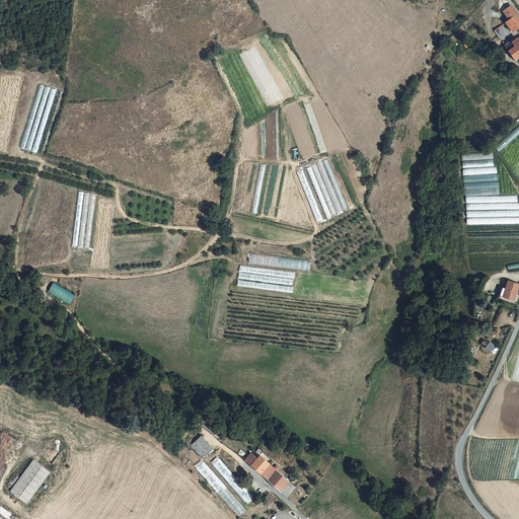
[(504,9),(509,19),(515,15),(509,5),(504,9)]
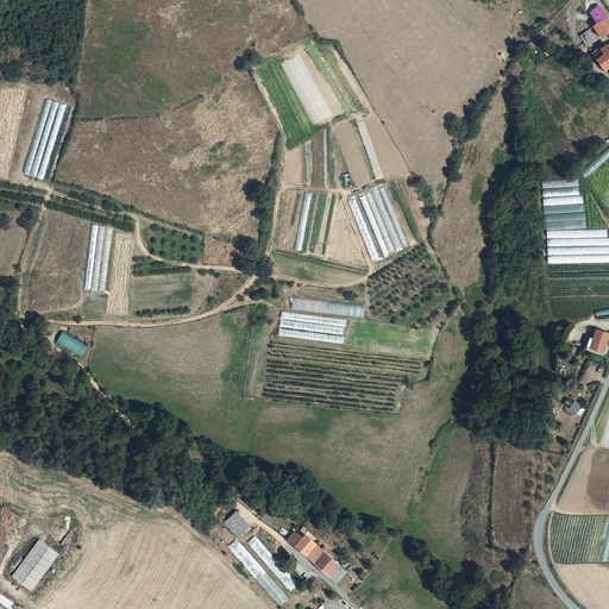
[(608,24),(608,23),(604,18),(597,23),(592,26),(600,37),(608,30),(608,24)]
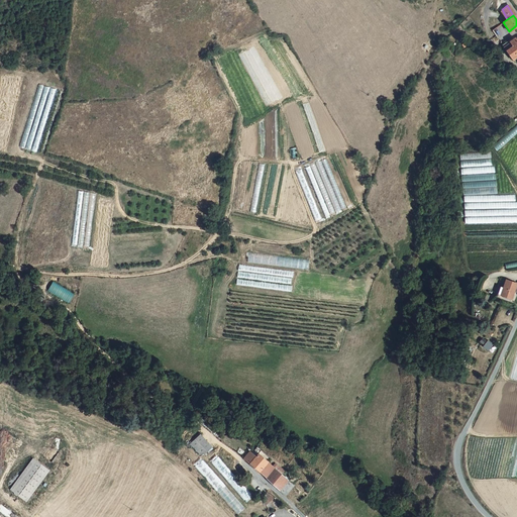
[(516,54),(516,38),(516,39),(515,38),(510,42),(511,44),(508,46),(507,45),(504,47),(511,58),(516,54)]
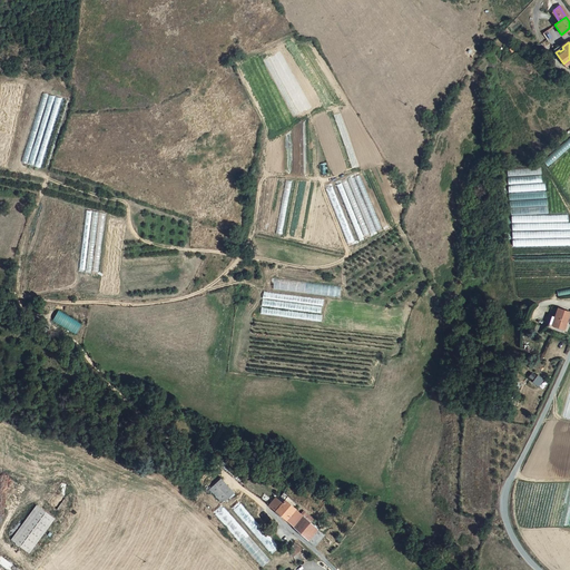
[(21,163),(40,167),(61,99),(42,94),(21,163)]
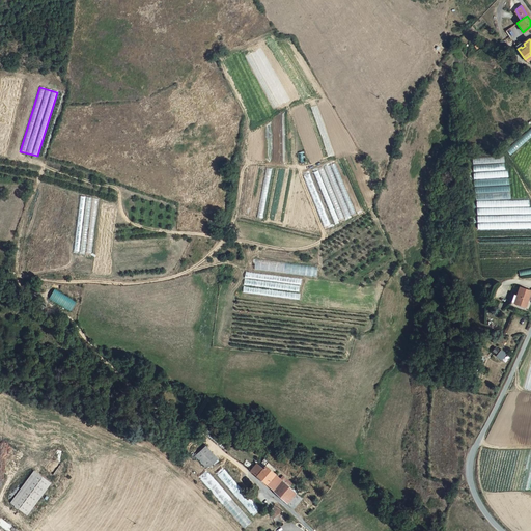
[(530,128),(506,150),(510,155),(530,137),(530,128)]
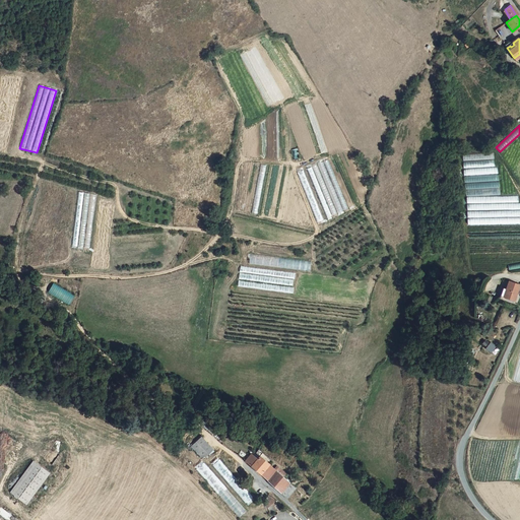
[(495,166),(494,153),(463,155),(464,168),(495,166)]
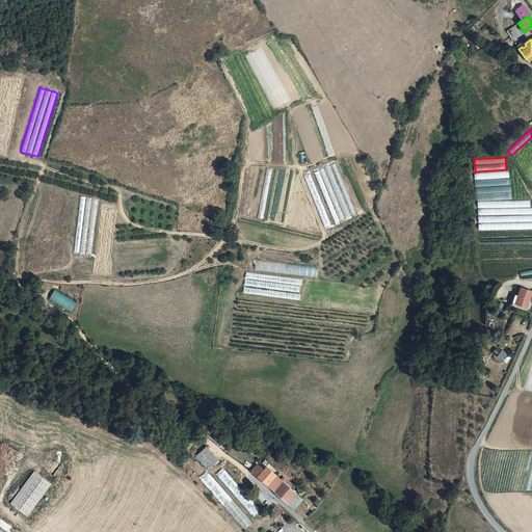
[(355,213),(335,161),(314,171),(336,224),(355,213)]
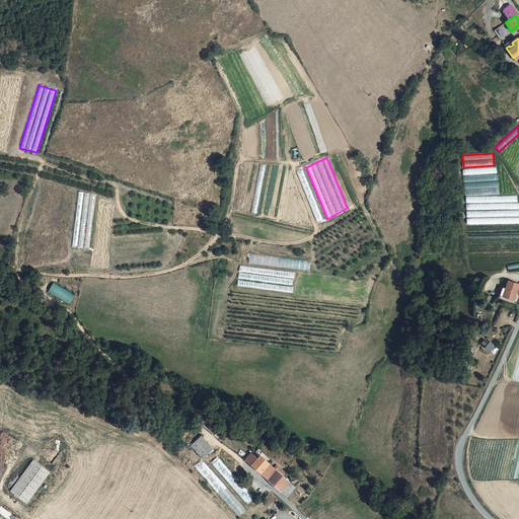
[(464,170),(466,196),(499,193),(497,167),(464,170)]
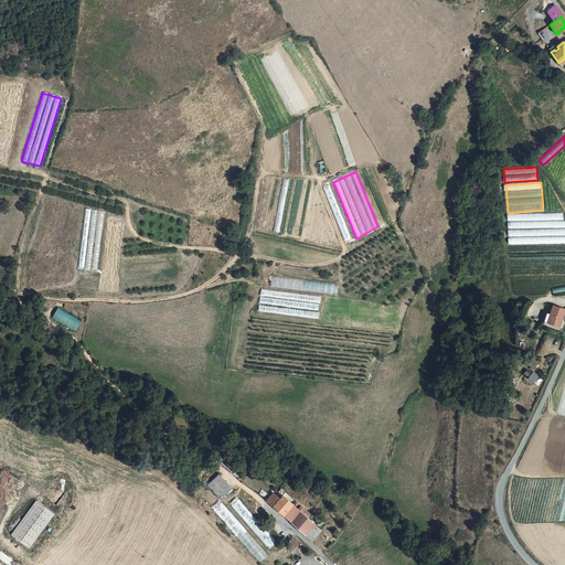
[(350,240),(328,185),(322,187),(344,242),(350,240)]
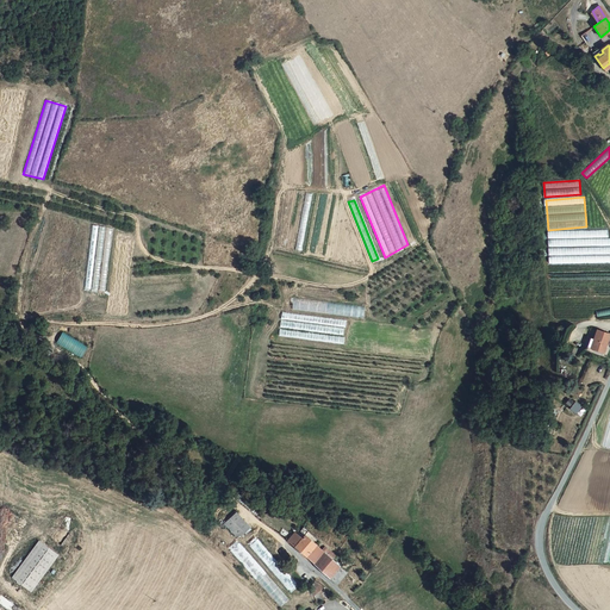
[(112,228),(100,225),(93,224),(85,288),(93,291),(105,292),(112,228)]
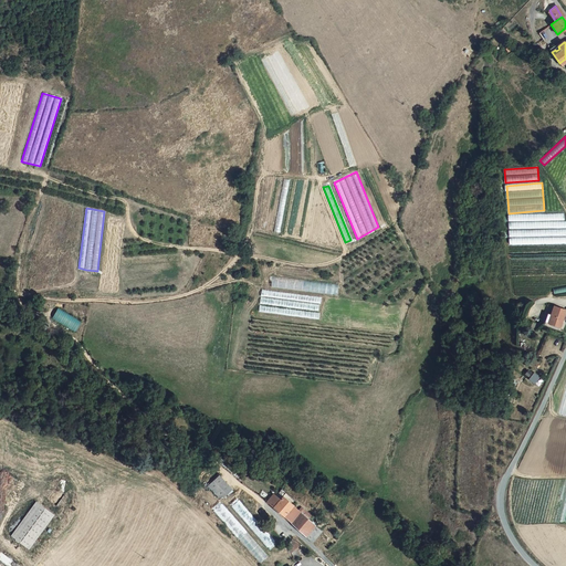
[(565,229),(565,220),(564,213),(545,213),(544,210),(509,213),(510,230),(565,229)]
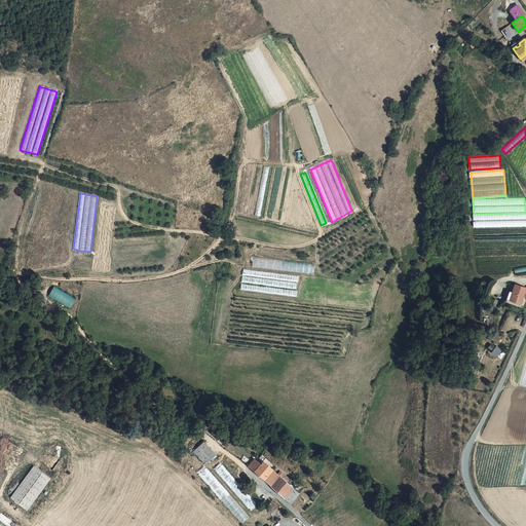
[(473,228),(525,227),(525,220),(473,221),(473,228)]
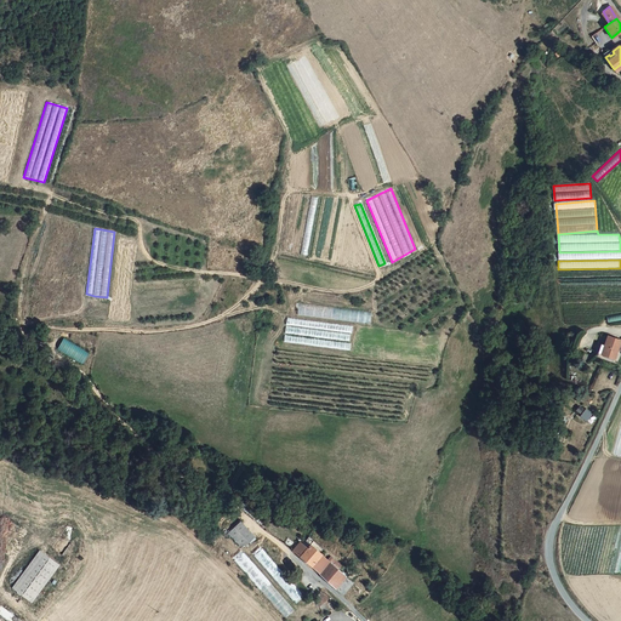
[(371,313),(297,303),(297,314),(370,323),(371,313)]
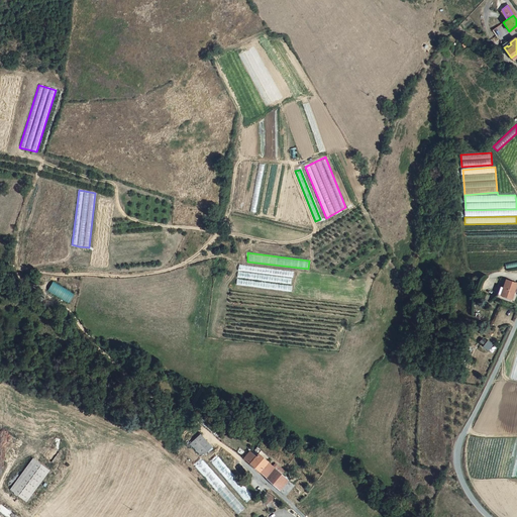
[(291,292),(294,272),(239,265),(236,284),(291,292)]
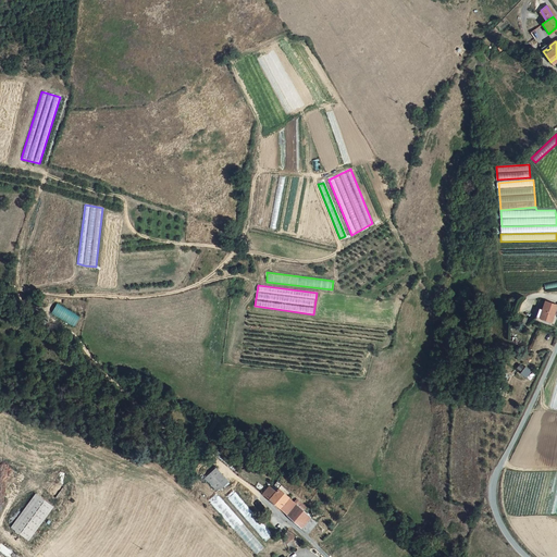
[(556,308),(556,304),(546,301),(544,310),(540,309),(537,318),(554,322),(556,308)]
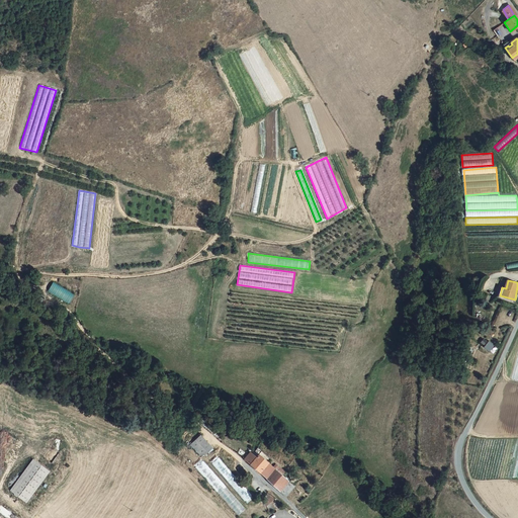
[(74,294),(53,282),(48,291),(69,304),(74,294)]
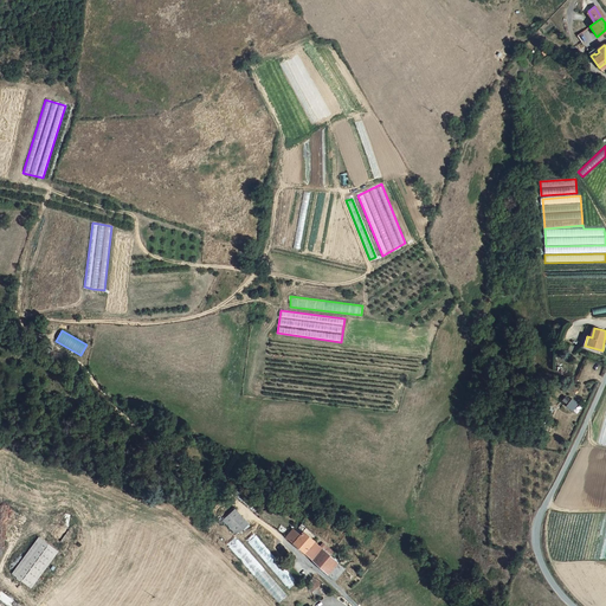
[(224,505),(214,517),(230,528),(239,516),(224,505)]
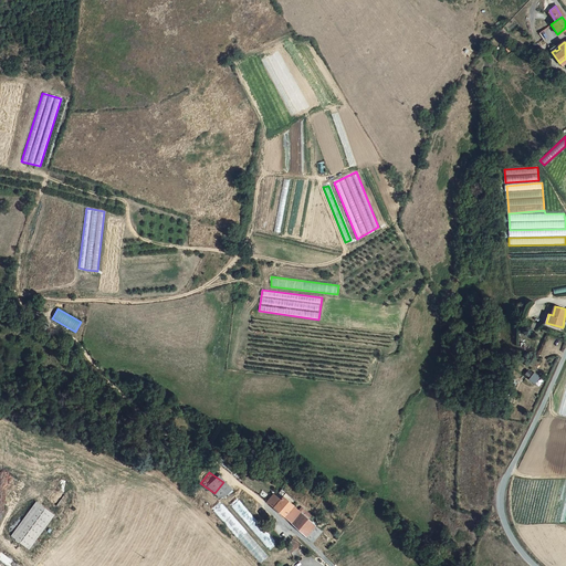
[(312,543),(321,532),(308,520),(311,516),(301,506),(297,510),(282,495),(279,499),(272,493),(266,501),(312,543)]
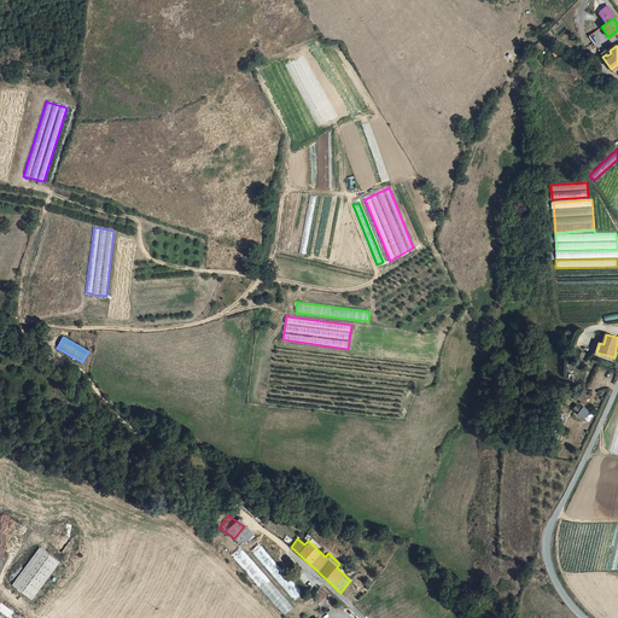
[(251,553),(291,600),(301,590),(260,544),(251,553)]
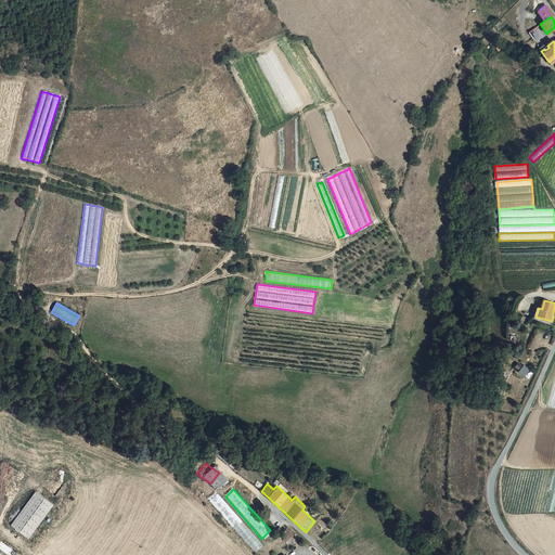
[(36,493),(12,526),(29,538),(52,506),(36,493)]
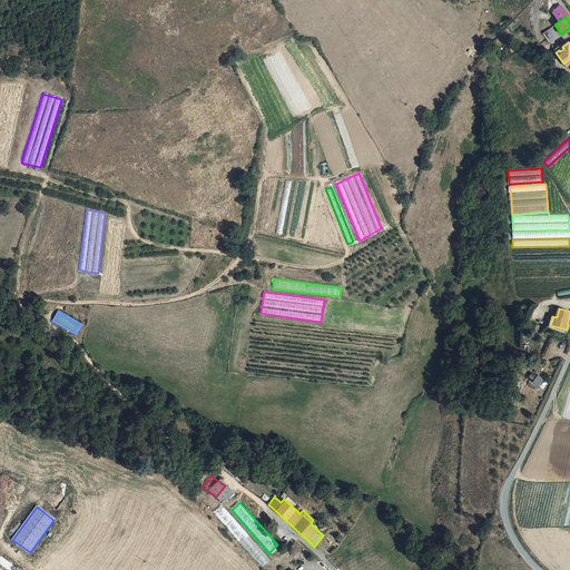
[(268,558),(224,508),(216,514),(261,566),(268,558)]
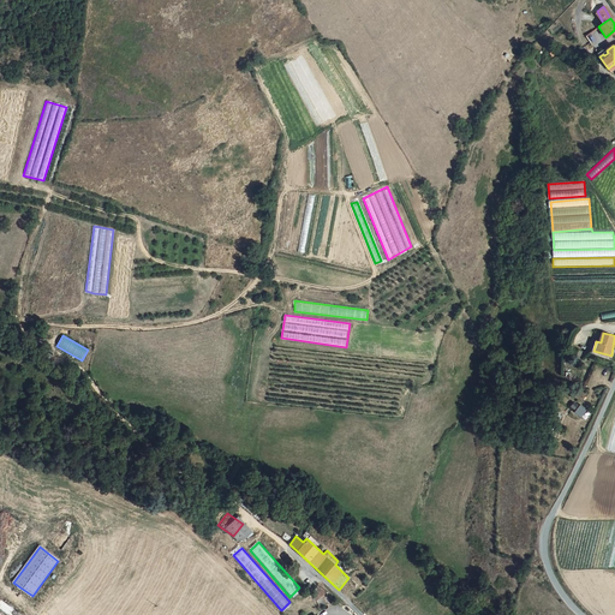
[(316,593),(311,596),(315,601),(324,593),(320,589),(316,593)]
